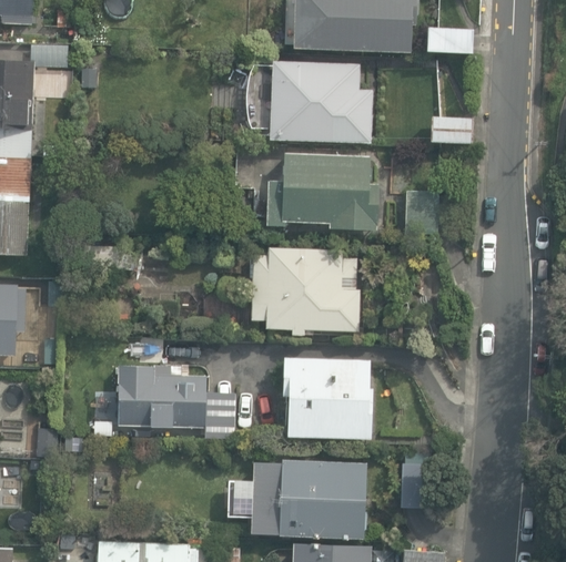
[(6,28),(34,29),(36,0),(0,0),(0,20),(6,20),(6,28)]
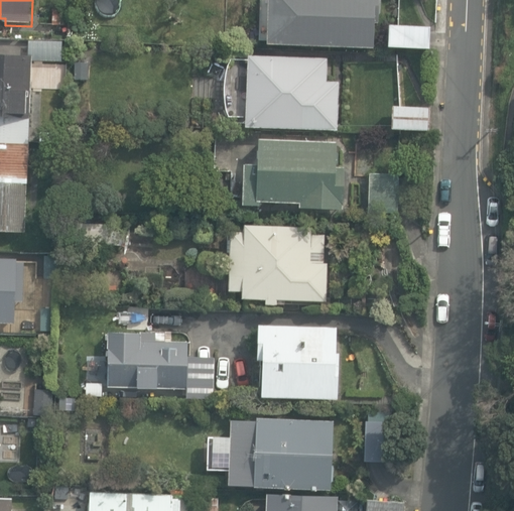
[(271,0),(270,48),(376,51),(376,27),(381,27),(381,21),(383,19),(383,4),(381,3),(381,0),(271,0)]
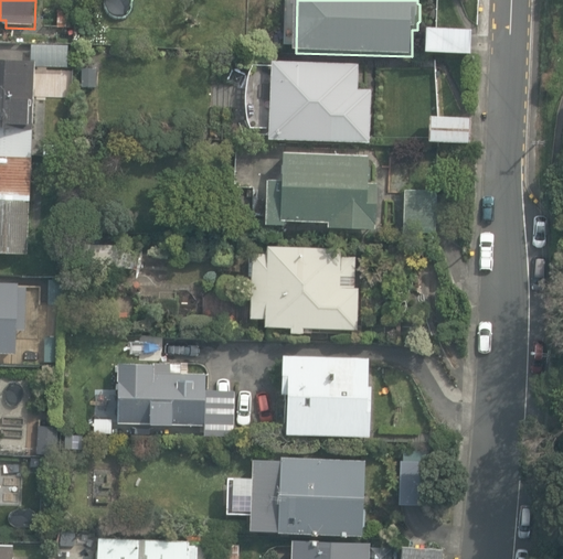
[(428,57),(473,58),(474,36),(429,34),(428,57)]
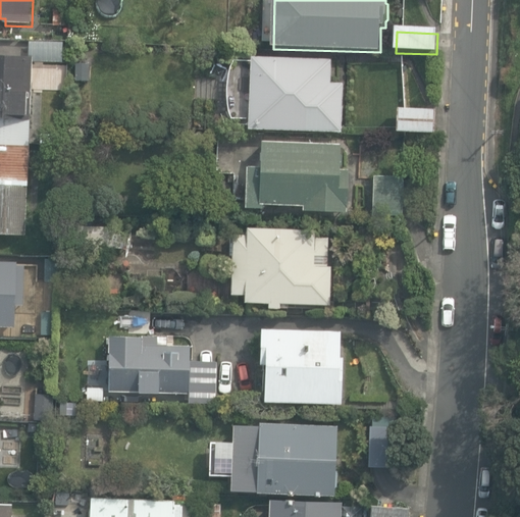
[(339,132),(341,82),(329,82),(330,59),(250,56),(249,60),(232,59),(227,84),(226,96),(229,117),(247,118),(247,128),(339,132)]
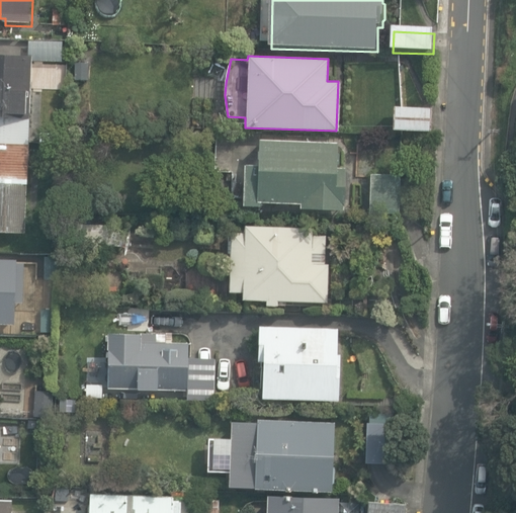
[(0,234),(24,235),(32,59),(0,57),(0,234)]
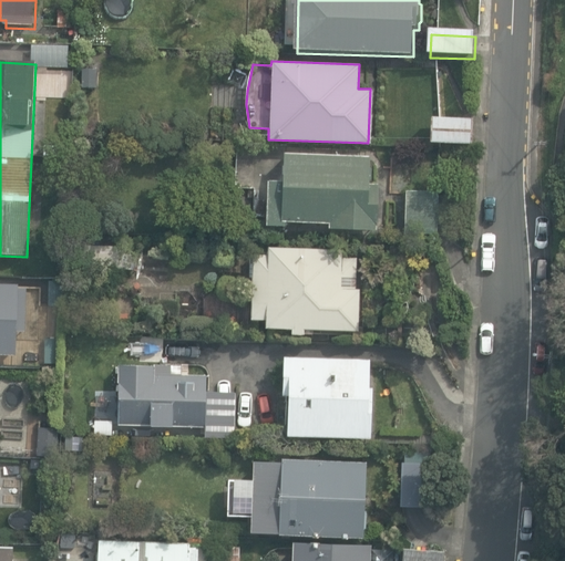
[(431,142),(472,143),(472,118),(432,117),(431,142)]
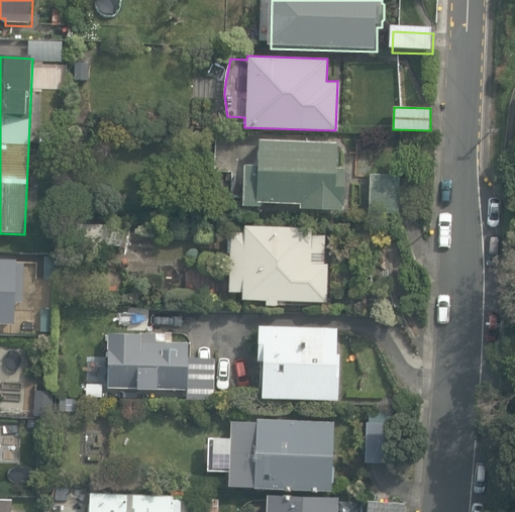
[(41,144),(55,145),(56,138),(42,137),(41,144)]
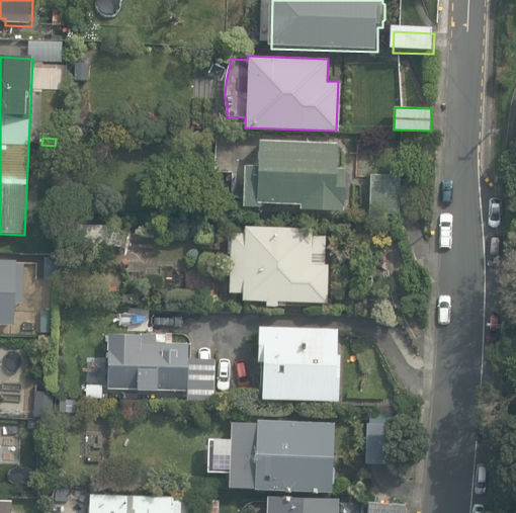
[(302,209),(343,211),(345,170),(337,169),(337,166),(339,165),(339,157),(338,156),(338,145),(260,141),(259,167),(246,166),(244,206),(261,207),(261,202),(302,204),(302,209)]
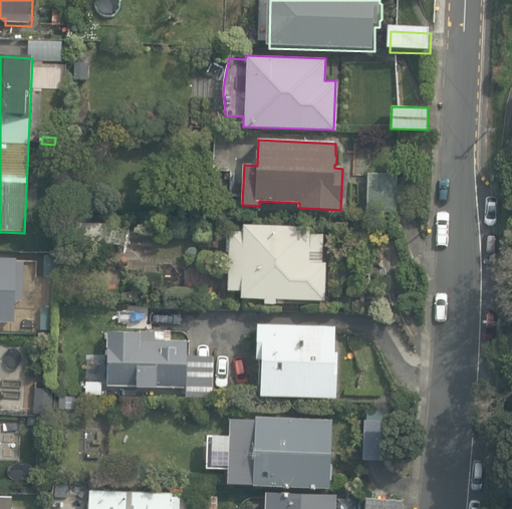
[(397,215),(398,175),(368,174),(366,214),(397,215)]
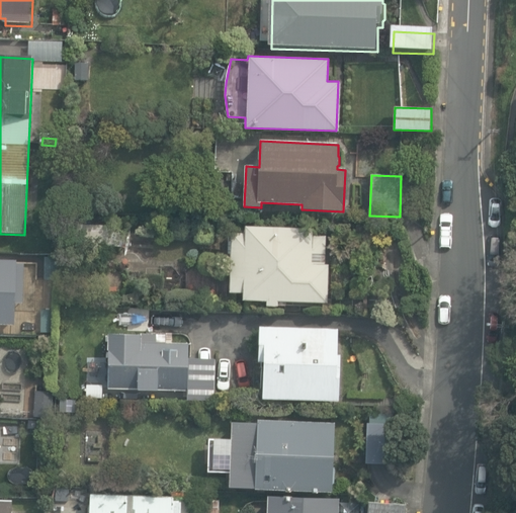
[(266,306),(276,306),(276,302),(326,303),(327,266),(324,266),(325,239),(311,238),(312,230),(245,228),(245,235),(232,235),(230,292),(243,292),(243,300),(267,301),(266,306)]
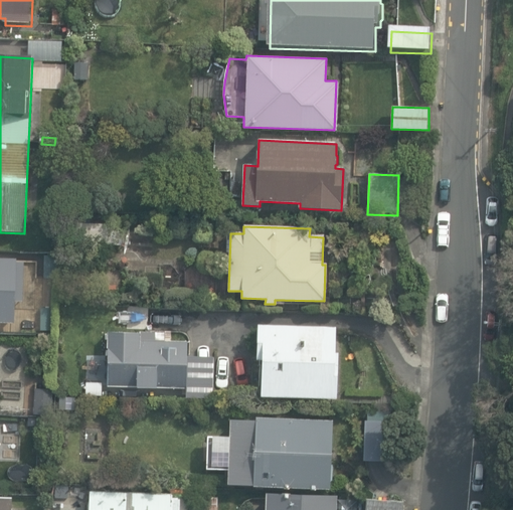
[(0,262),(0,328),(15,330),(16,307),(25,307),(27,268),(16,267),(17,263),(0,262)]
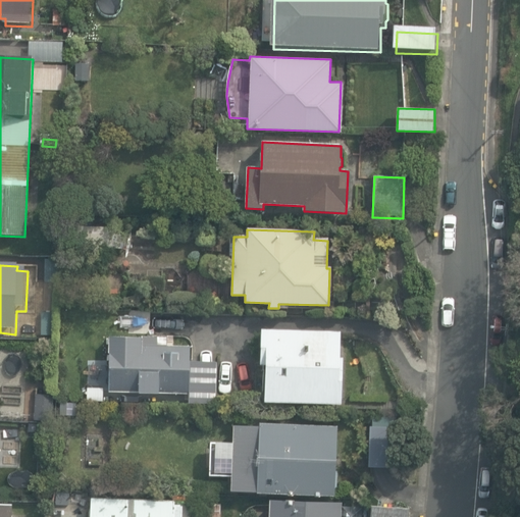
[(130,317),(130,329),(146,330),(147,317),(130,317)]
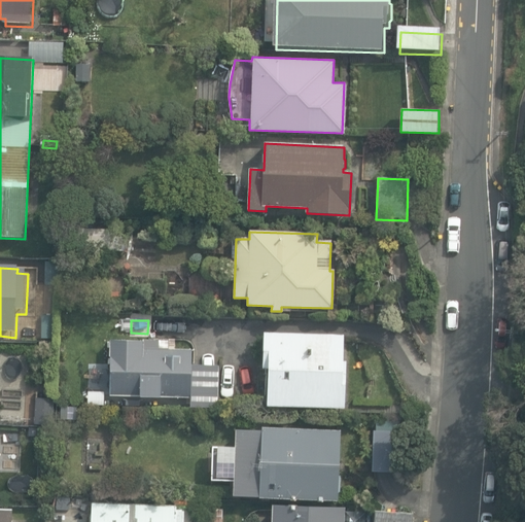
[(267,405),(344,407),(346,360),(342,360),(343,334),(264,332),(263,367),(268,367),(267,405)]
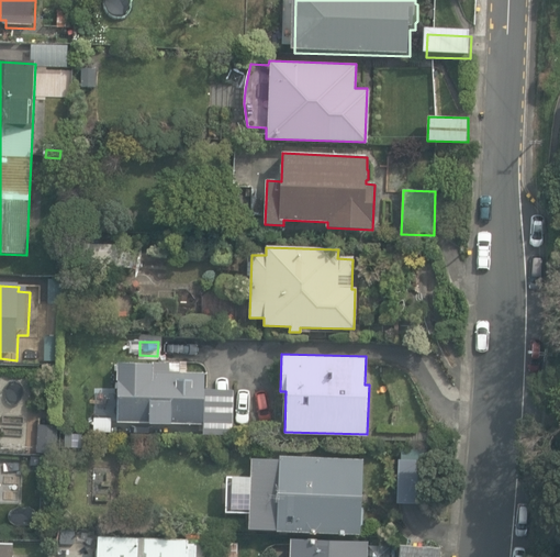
[(203,432),(231,432),(232,390),(204,390),(204,374),(179,374),(179,365),(119,364),(118,422),(203,423),(203,432)]
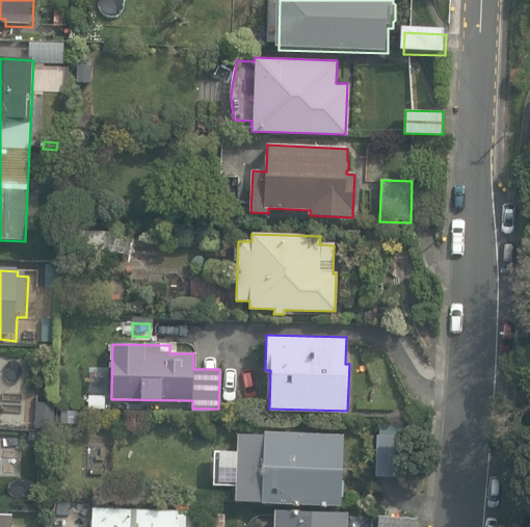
[(78,432),(72,416),(62,419),(68,436),(78,432)]
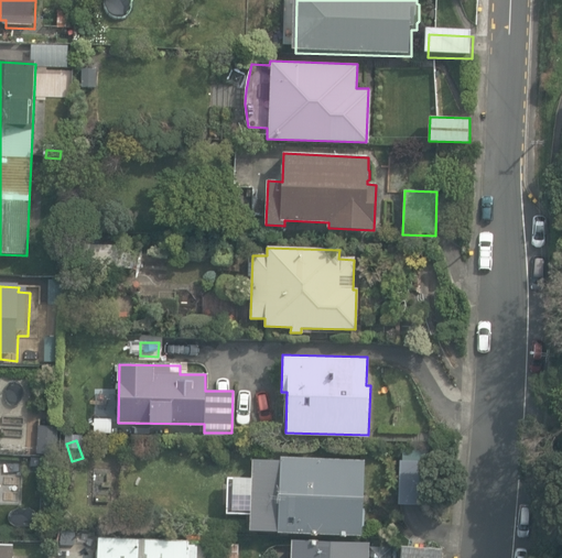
[(366,460),(279,457),(279,460),(252,459),(251,479),(227,478),(225,514),(250,515),(250,532),(363,536),(366,460)]
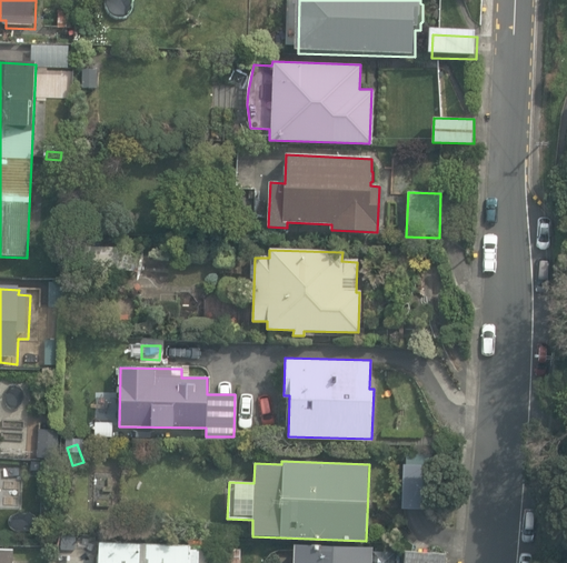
[(431,514),(436,464),(408,462),(405,512),(431,514)]
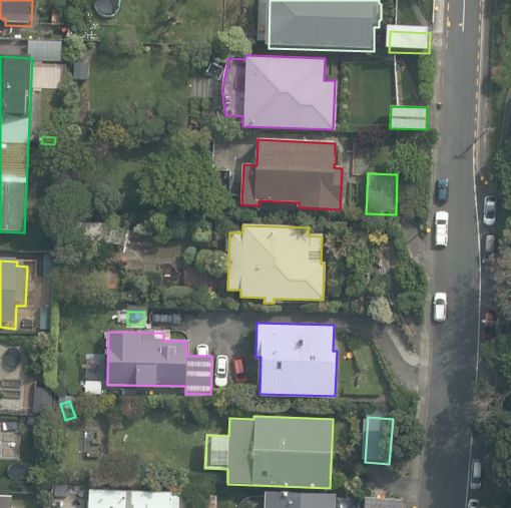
[(177,507),(178,498),(171,498),(171,493),(89,490),(87,507),(177,507)]
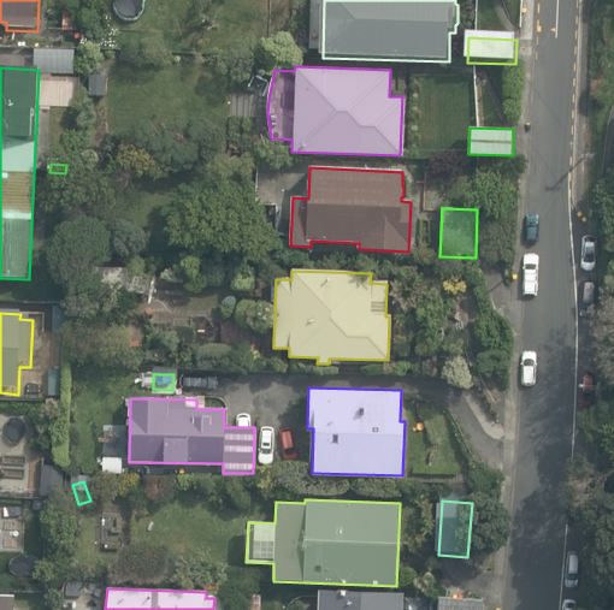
[(402,609),(403,593),(318,590),(317,609),(402,609)]
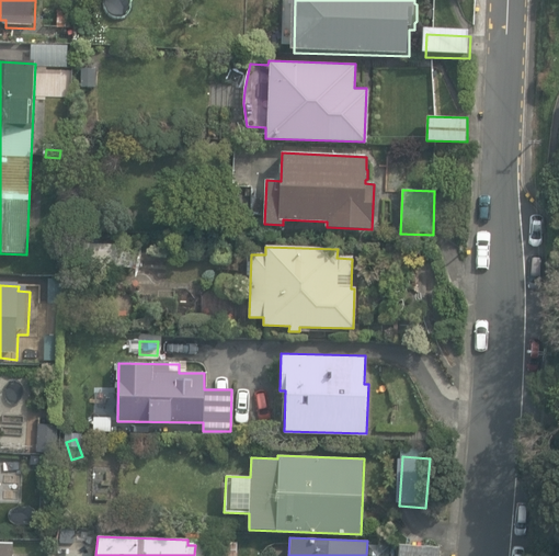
[(11,555),(12,544),(0,543),(0,555),(11,555)]
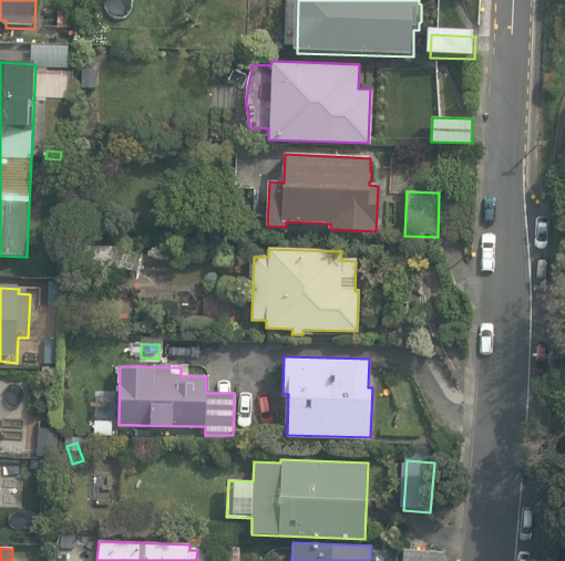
[(443,560),(444,552),(403,549),(402,560),(443,560)]
